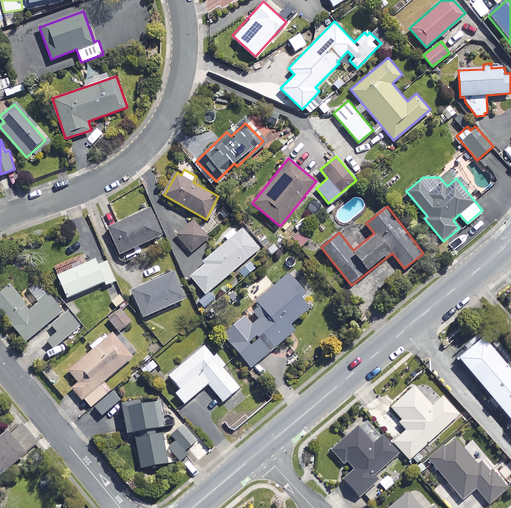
[(162,235),(150,208),(108,228),(120,254),(162,235)]
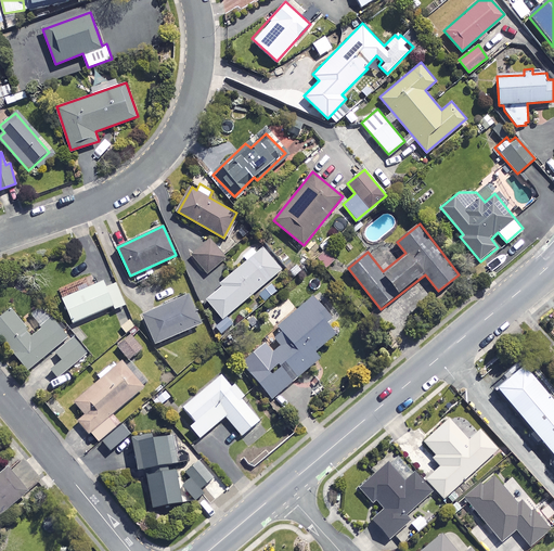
[(226,256),(209,239),(192,254),(207,272),(226,256)]
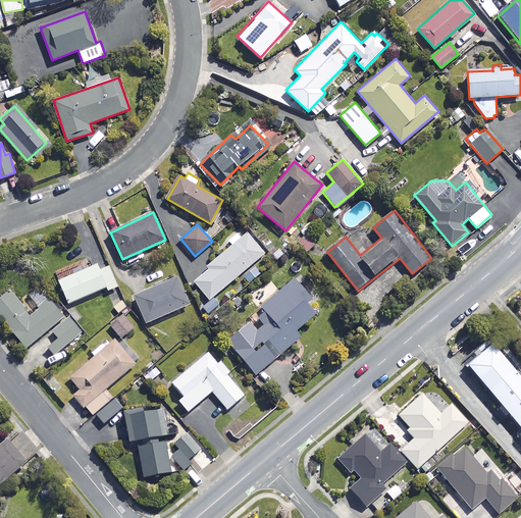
[(267,251),(248,227),(231,242),(232,244),(207,265),(209,267),(194,280),(210,299),(267,251)]
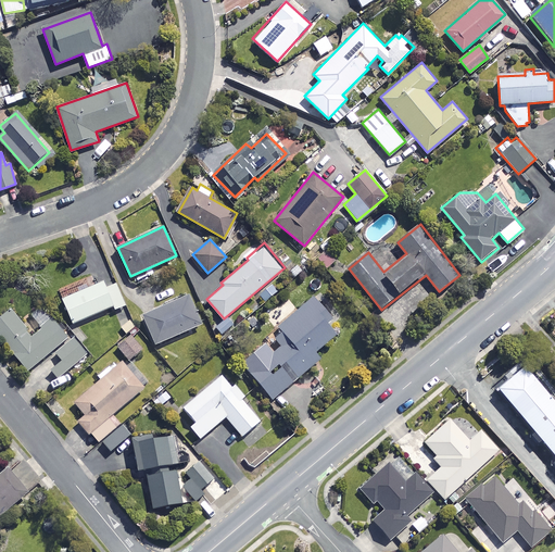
[(335,260),(327,249),(317,256),(326,266),(335,260)]
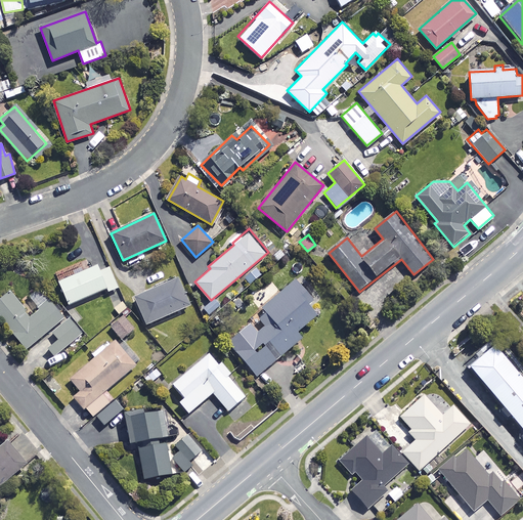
[(100,270),(97,263),(59,280),(70,304),(117,283),(110,266),(100,270)]
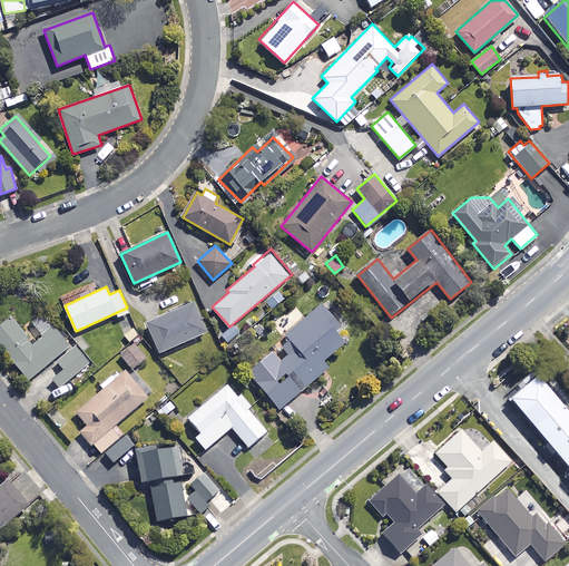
[(206,332),(194,302),(147,323),(160,352),(206,332)]
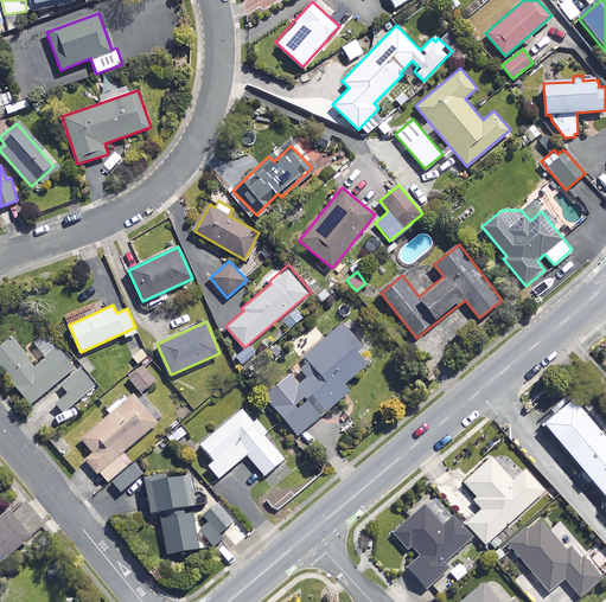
[(374,359),(343,322),(287,371),(288,372),(278,382),(280,385),(267,397),(299,434),(351,389),(346,383),(374,359)]
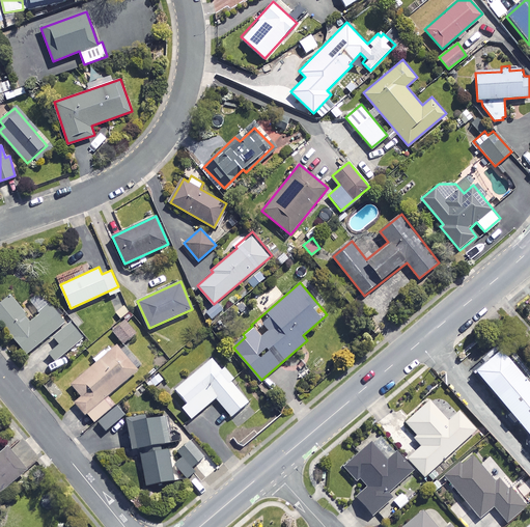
[(82,337),(42,287),(29,298),(42,312),(32,320),(10,295),(0,303),(0,319),(28,353),(40,343),(54,360),(82,337)]
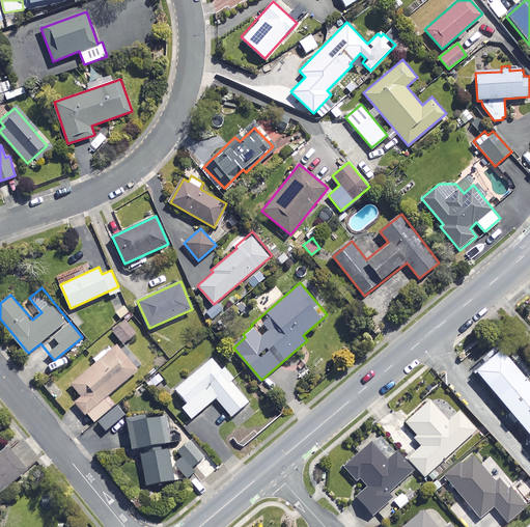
[(138,330),(126,315),(111,328),(123,342),(138,330)]
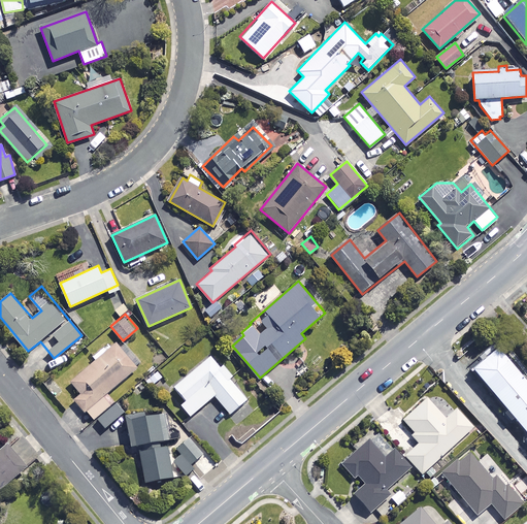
[(526,377),(495,339),(471,360),(526,426),(526,377)]
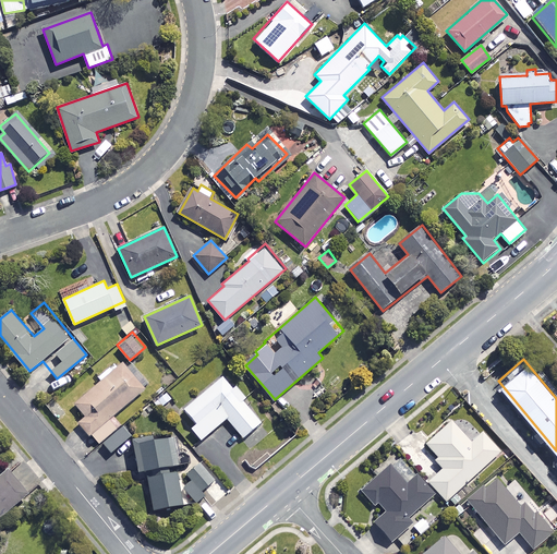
[(112,450),(131,434),(113,413),(145,386),(123,361),(75,402),(85,414),(79,421),(98,444),(103,440),(112,450)]
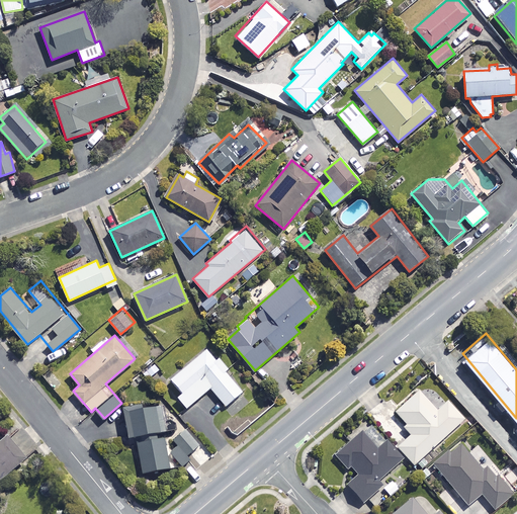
[(216,358),(206,348),(171,378),(182,391),(177,395),(187,407),(210,387),(226,405),(243,391),(225,370),(228,368),(218,356),(216,358)]
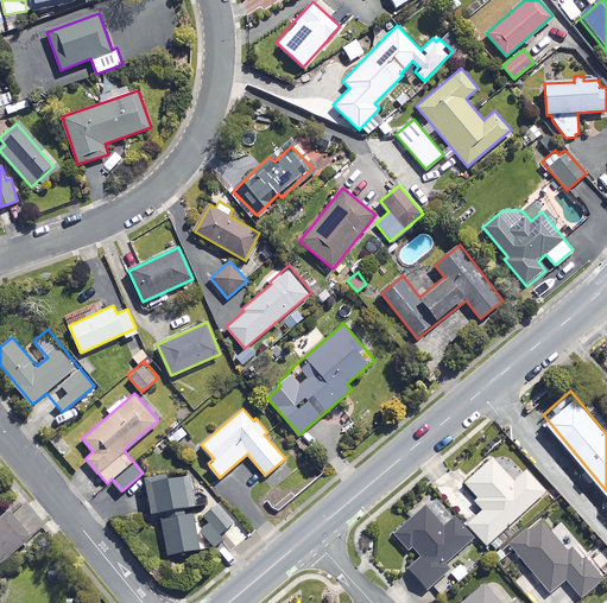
[(489,454),(462,478),(479,496),(475,500),(484,508),(468,522),(486,543),(545,489),(526,468),(513,480),(489,454)]
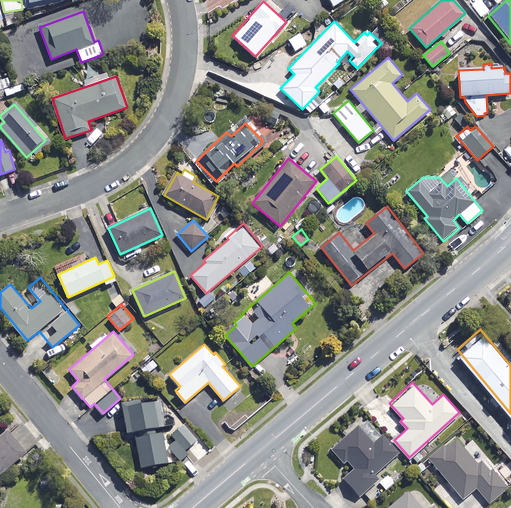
[(164,425),(160,403),(124,409),(128,433),(135,432),(141,467),(168,463),(161,426),(164,425)]
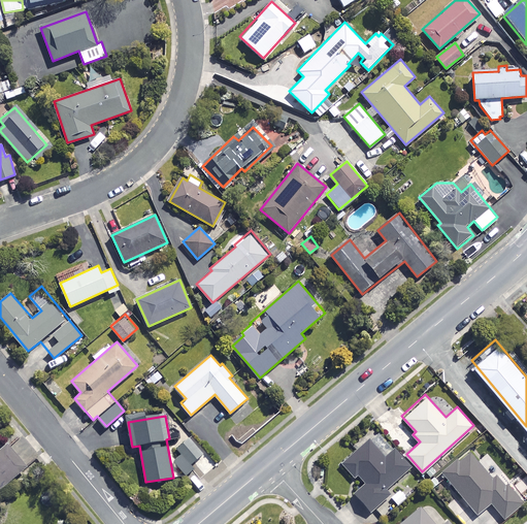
[(0,488),(27,468),(24,465),(38,454),(22,433),(0,451),(0,488)]
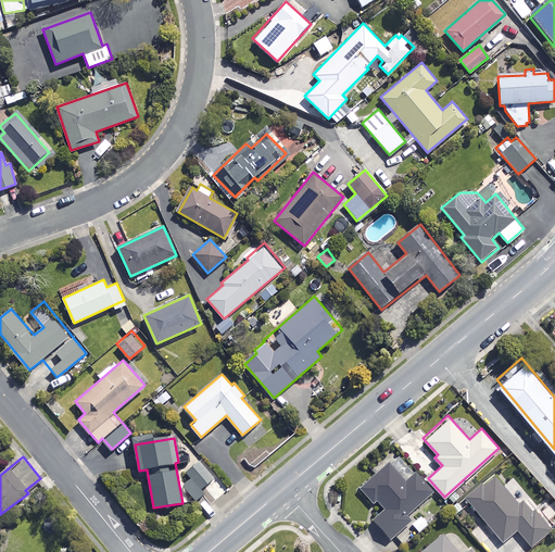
[(214,477),(199,461),(187,472),(191,477),(183,485),(192,496),(214,477)]
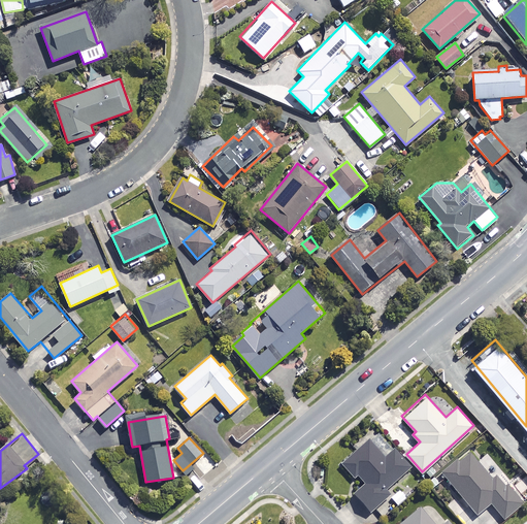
[(385,457),(369,439),(342,463),(362,486),(354,493),(370,510),(389,492),(385,488),(410,464),(395,447),(385,457)]
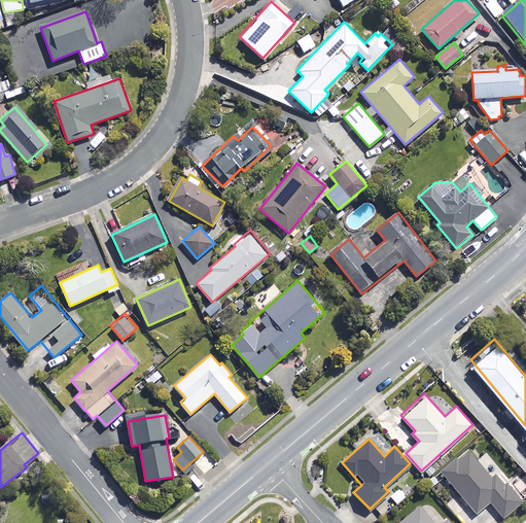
[(491,476),(467,448),(441,471),(476,512),(489,500),(502,517),(522,500),(497,471),(491,476)]
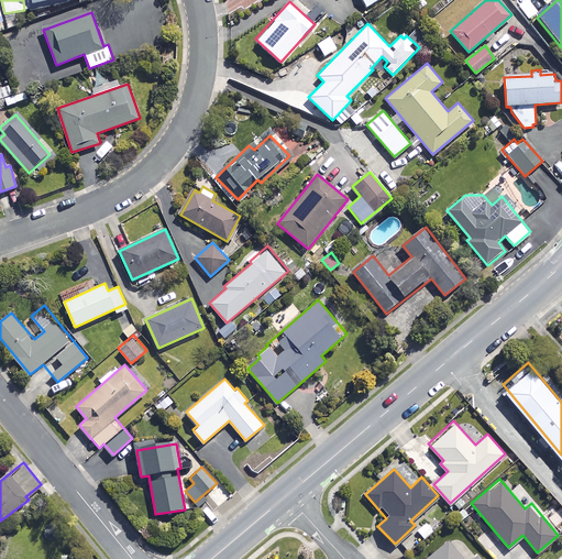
[(472,558),(465,558),(449,539),(425,558),(481,558),(477,555),(472,558)]
